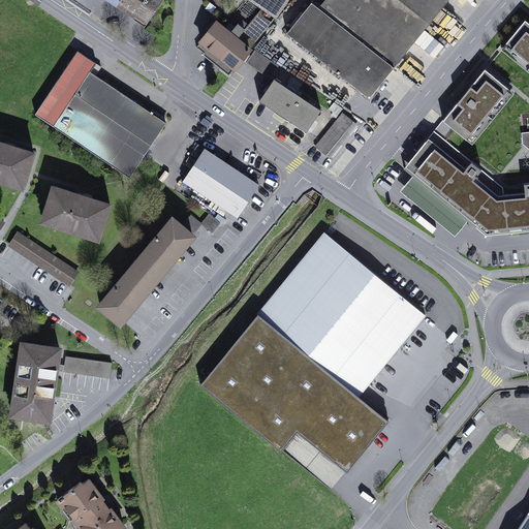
[(102,0),(117,9),(122,0),(102,0)]
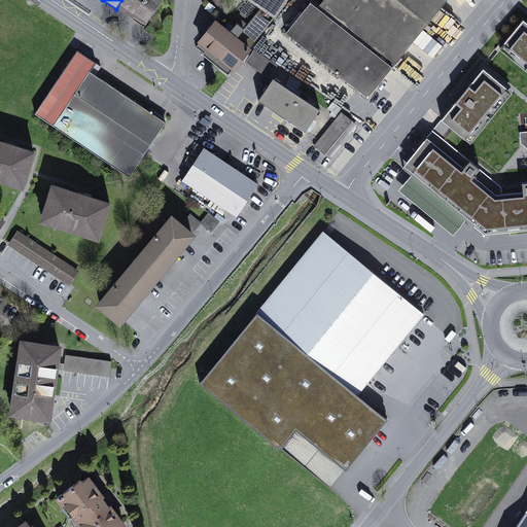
[(143,27),(161,0),(121,0),(116,9),(143,27)]
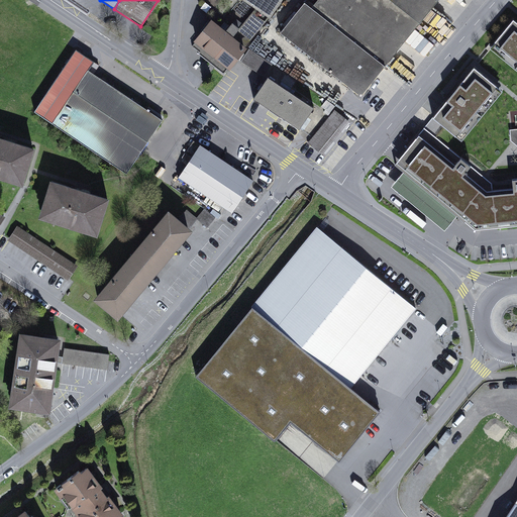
[(239,29),(232,38),(244,48),(270,17),(280,0),(253,0),(251,4),(257,8),(239,29)]
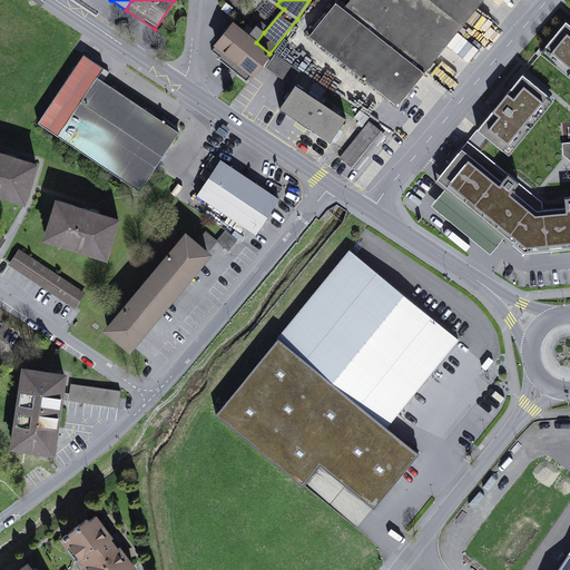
[(351,0),(344,9),(424,72),(482,0),(351,0)]
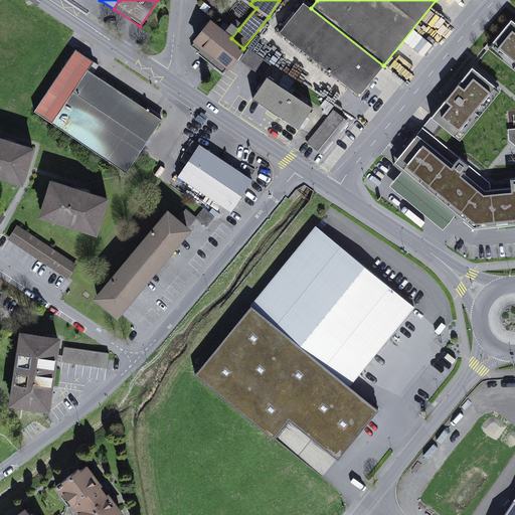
[(280,32),(360,96),(383,65),(311,8),(304,2),(280,32)]
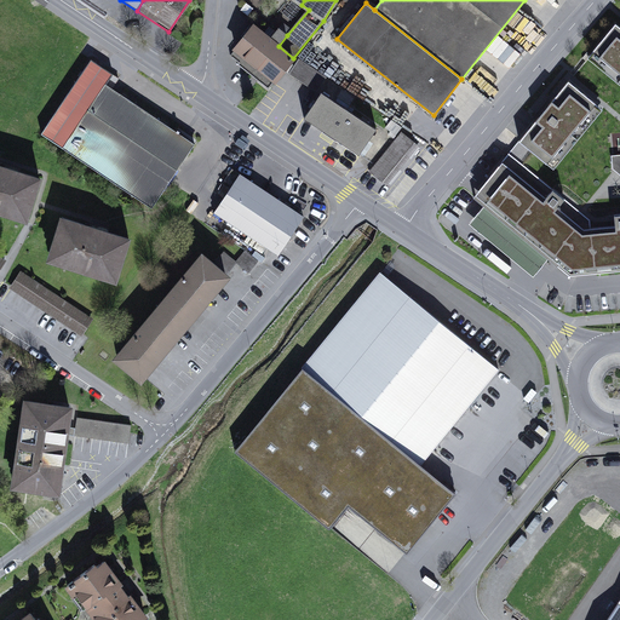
[(291,29),(283,24),(276,33),(273,36),(275,39),(273,41),(264,34),(254,27),(242,41),(231,56),(252,72),(270,86),(293,58),(279,46),(287,35),(287,34),(291,29)]
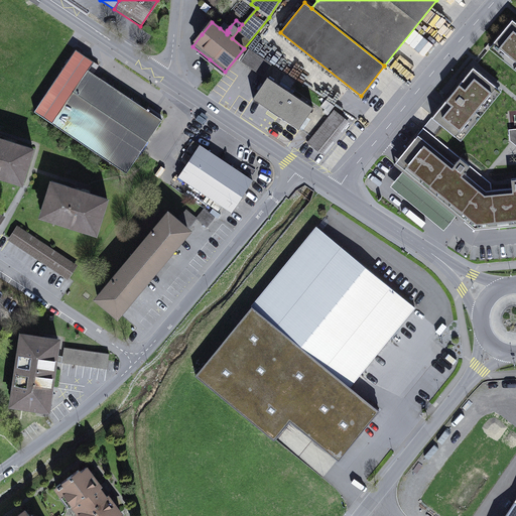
[(515,22),(512,20),(494,42),(515,60),(515,22)]
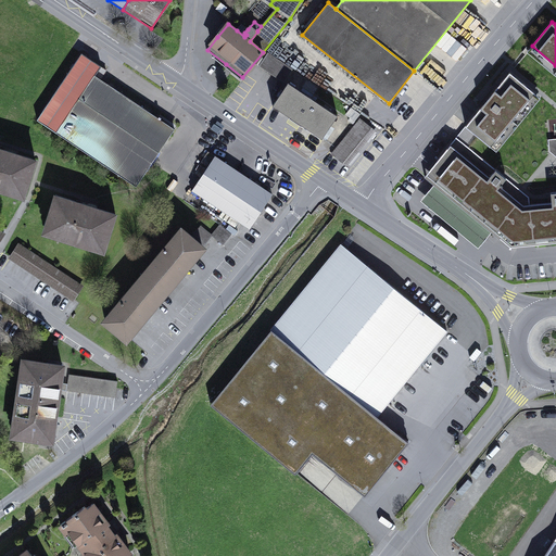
[(241,24),(240,26),(237,30),(244,37),(247,35),(244,33),(248,29),(241,24)]
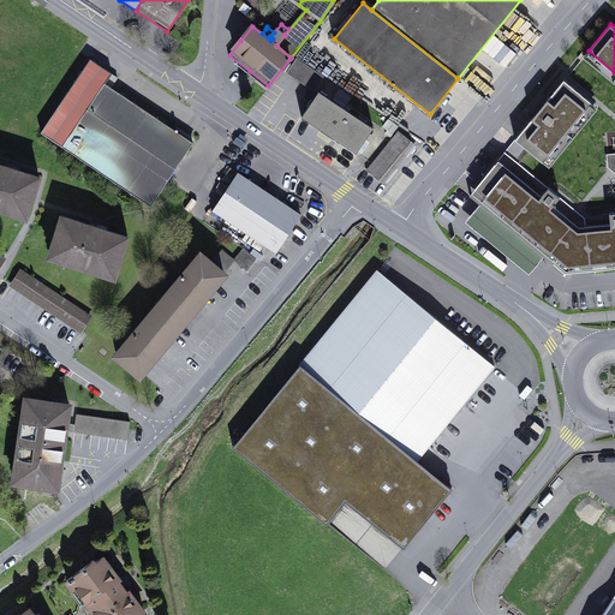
[(614,83),(614,72),(589,51),(583,58),(614,83)]
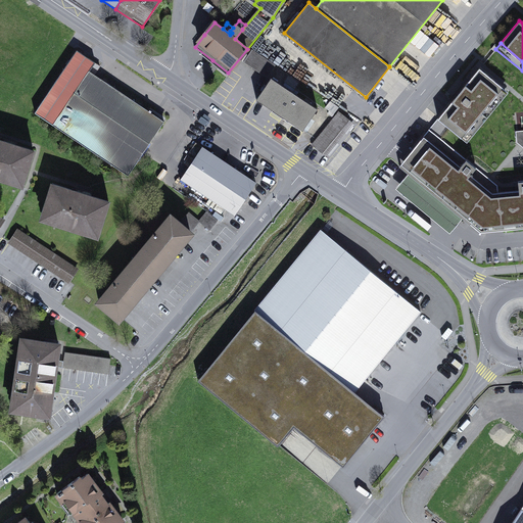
[(244,62),(267,78),(276,65),(252,49),(244,62)]
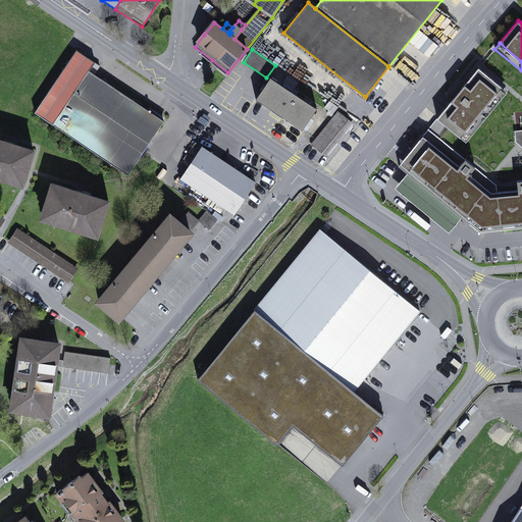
[(97,70),(100,66),(76,50),(35,112),(127,175),(164,121),(150,112),(151,111),(150,110),(149,111),(100,79),(95,74),(97,70)]
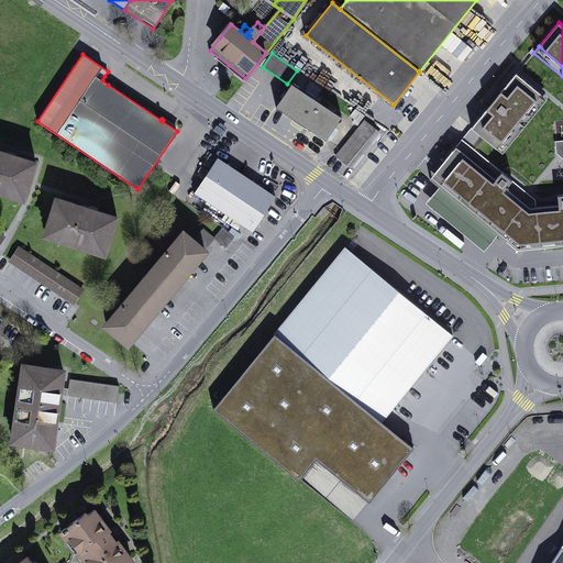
[(541,95),(516,74),(473,127),(472,128),(496,148),(497,148),(541,95)]
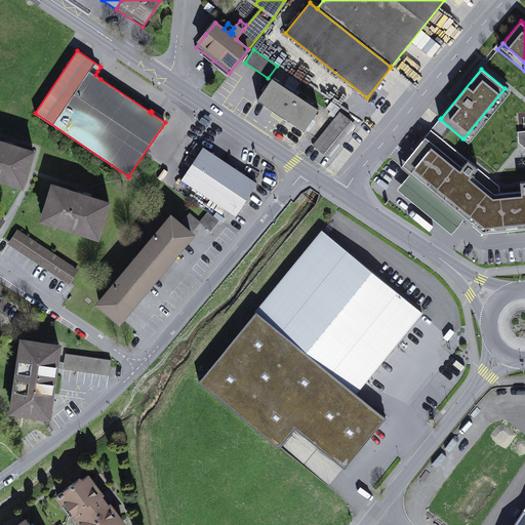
[(298,127),(304,130),(318,109),(272,78),(257,99),(266,105),(288,120),(298,127)]
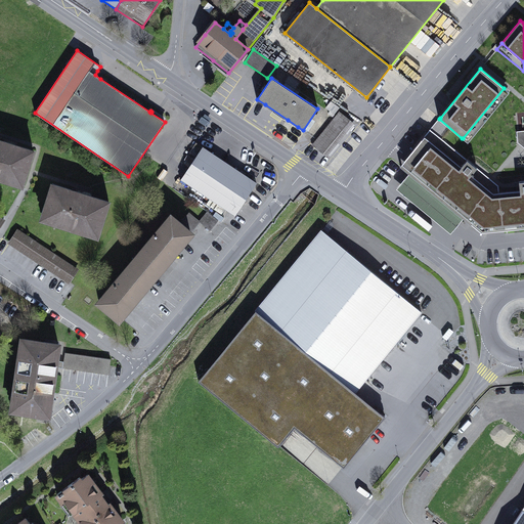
[(463,138),(468,142),(509,92),(504,88),(463,138)]
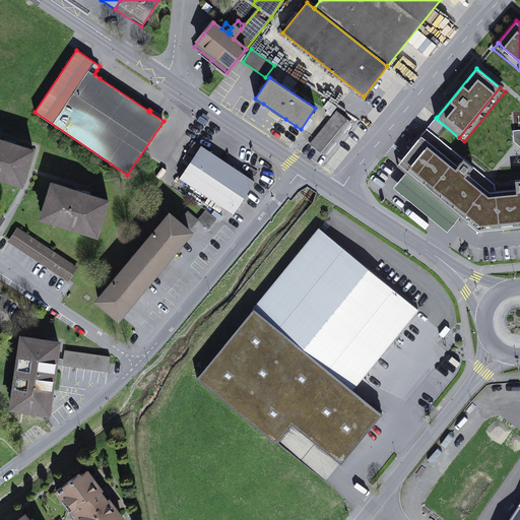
[(335,107),(329,103),(325,108),(331,112),(335,107)]
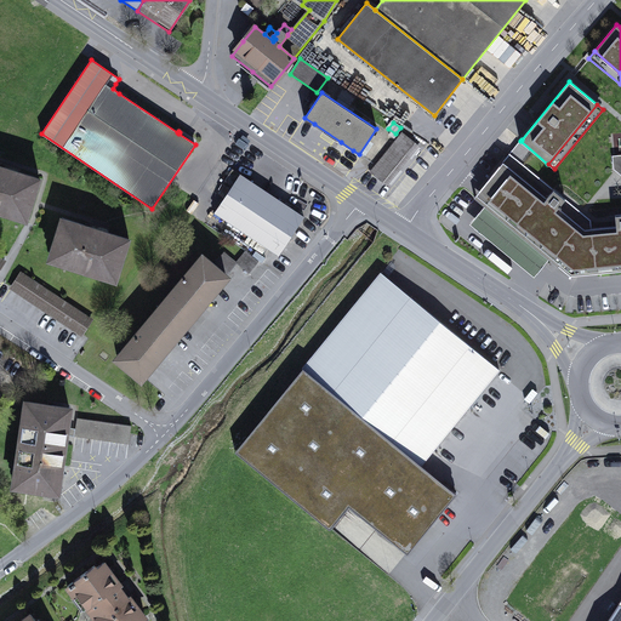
[(403,134),(371,172),(374,175),(387,184),(419,146),(403,134)]
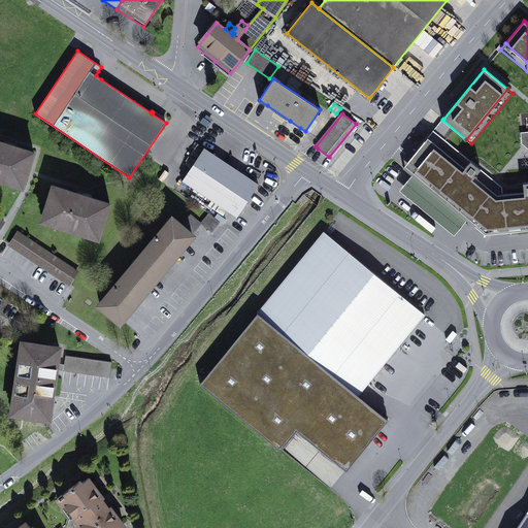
[(278,137),(296,150),(306,134),(304,133),(305,131),(300,128),(290,121),(278,137)]
